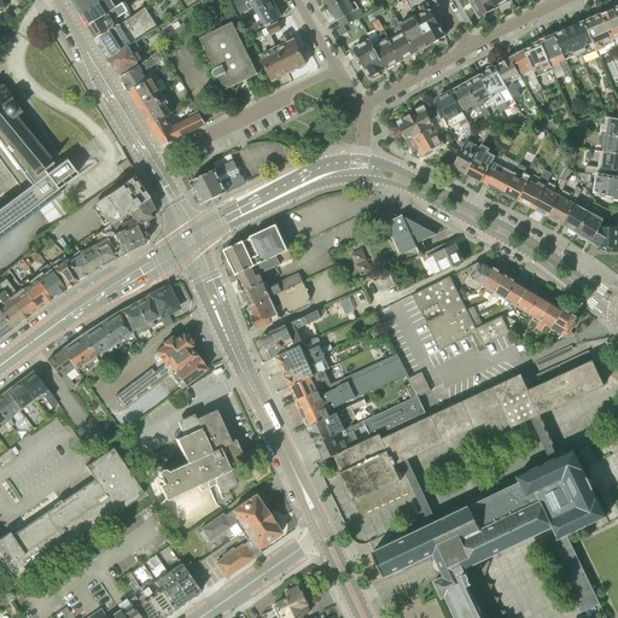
[(73,0),(82,15),(104,1),(105,0),(73,0)]
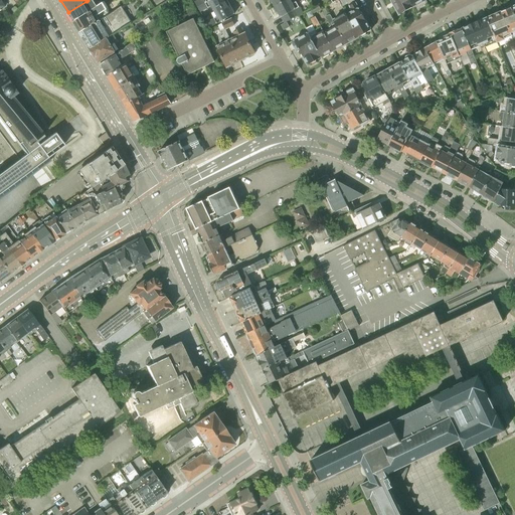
[(102,3),(99,0),(88,0),(87,1),(68,12),(73,21),(102,3)]
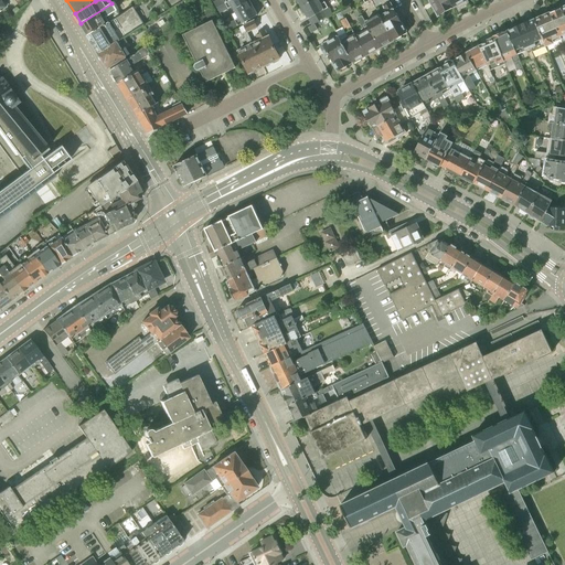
[(200,0),(195,0),(190,4),(194,11),(203,6),(200,0)]
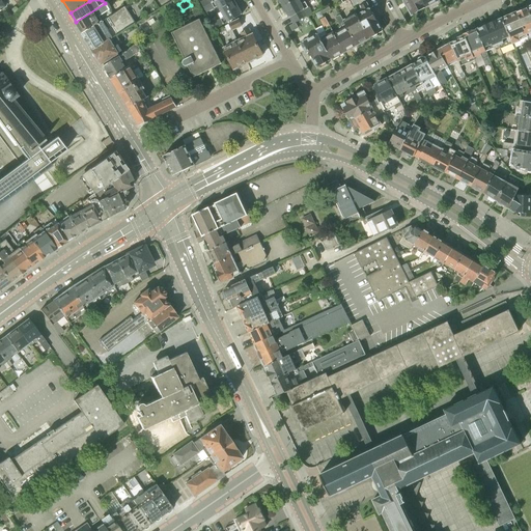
[(218,0),(204,8),(206,14),(218,7),(221,12),(238,3),(235,0),(218,0)]
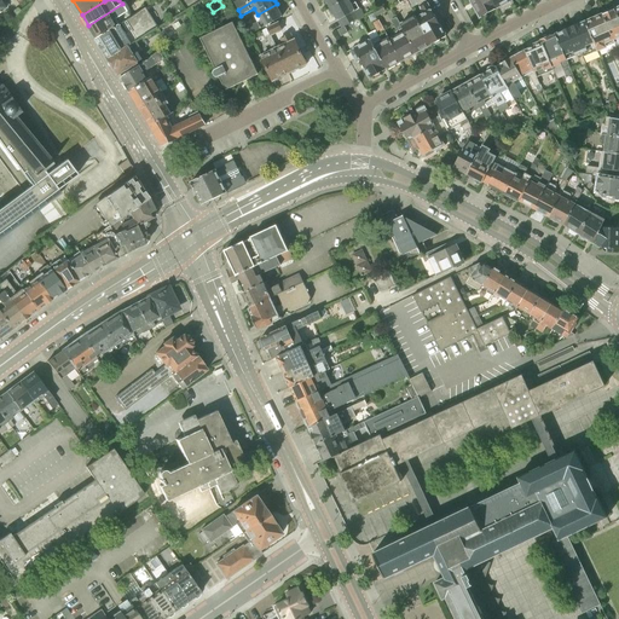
[(353,0),(346,0),(330,9),(329,10),(333,15),(334,16),(337,21),(339,22),(342,28),(363,17),(353,0)]
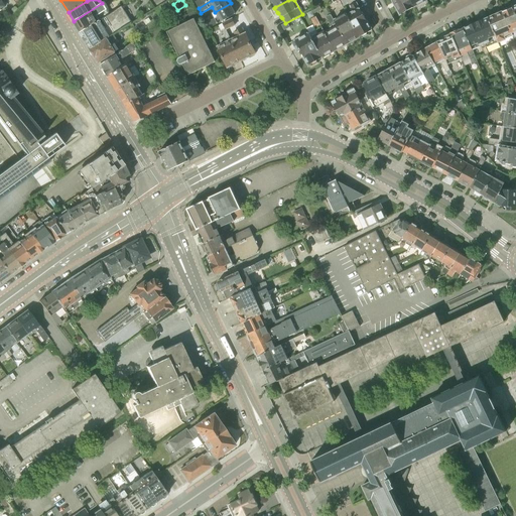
[(415,6),(411,0),(391,0),(400,15),(402,14),(403,14),(406,12),(406,11),(415,6)]
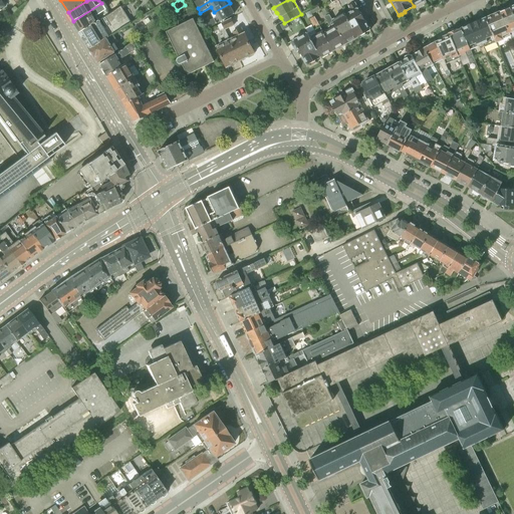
[(346,15),(357,36),(359,36),(360,38),(366,34),(365,32),(370,30),(355,2),(348,6),(351,12),(346,15)]
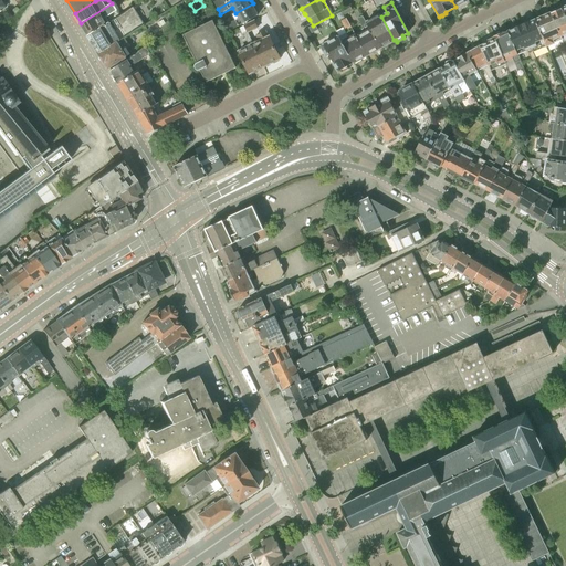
[(88,37),(119,17),(112,3),(81,23),(88,37)]
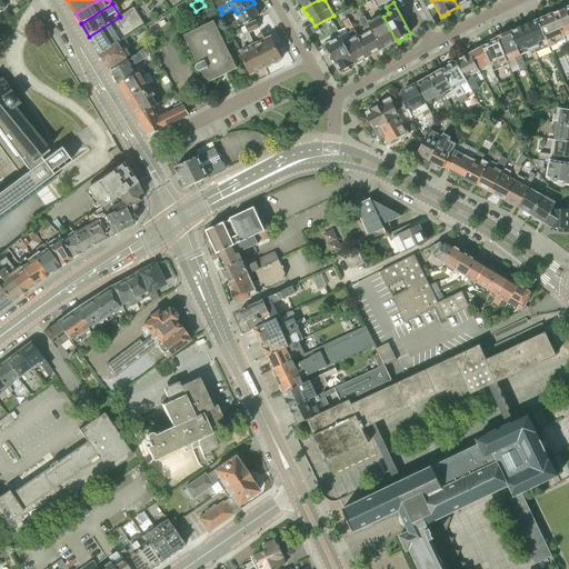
[(255,3),(237,13),(240,19),(228,26),(231,31),(259,16),(257,11),(258,9),(255,3)]
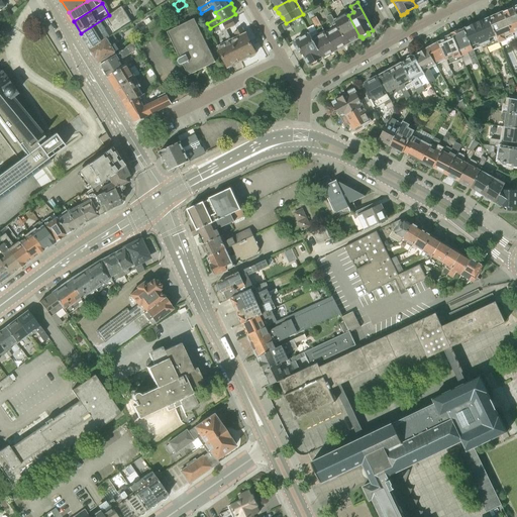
[(315,13),(322,9),(319,4),(312,8),(315,13)]
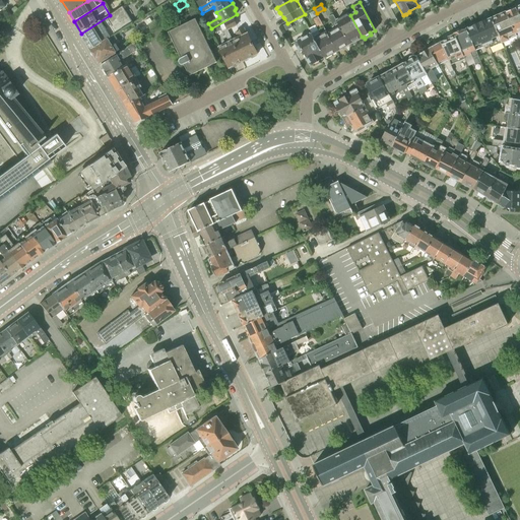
[(506,12),(516,37),(519,35),(519,5),(515,8),(513,7),(508,9),(507,11),(506,12)]
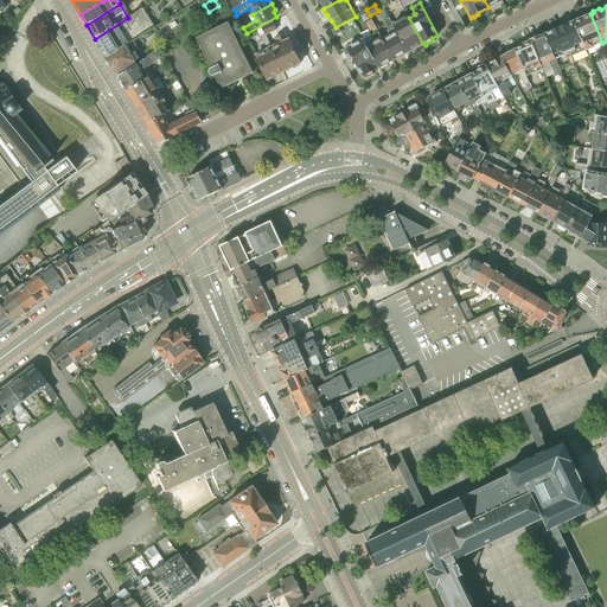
[(144,10),(128,18),(95,39),(107,57),(134,40),(154,27),(144,10)]
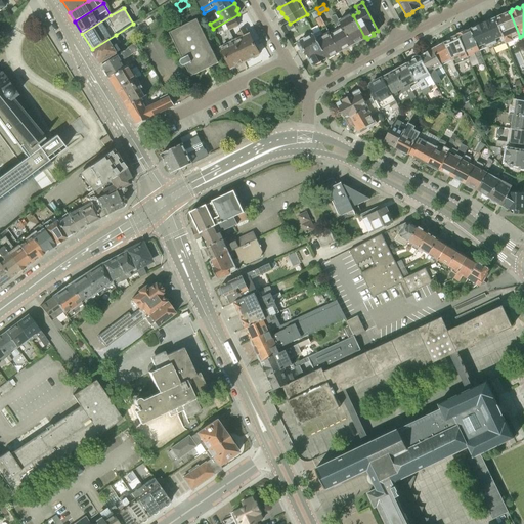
[(197,8),(189,11),(193,18),(201,15),(197,8)]
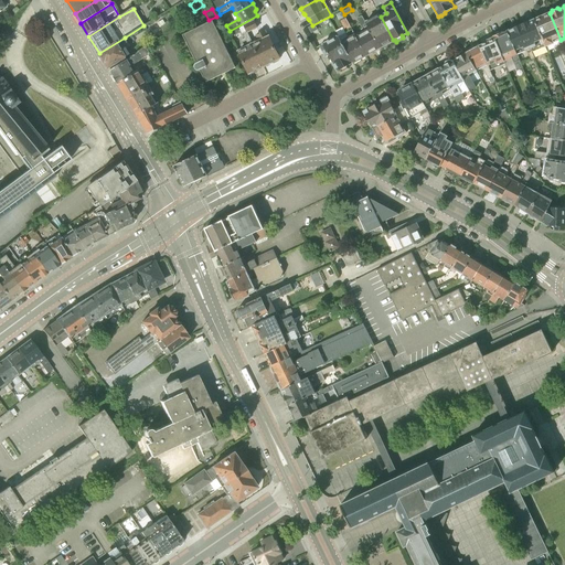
[(533,20),(545,46),(545,48),(554,44),(554,43),(561,40),(550,13),(533,20)]
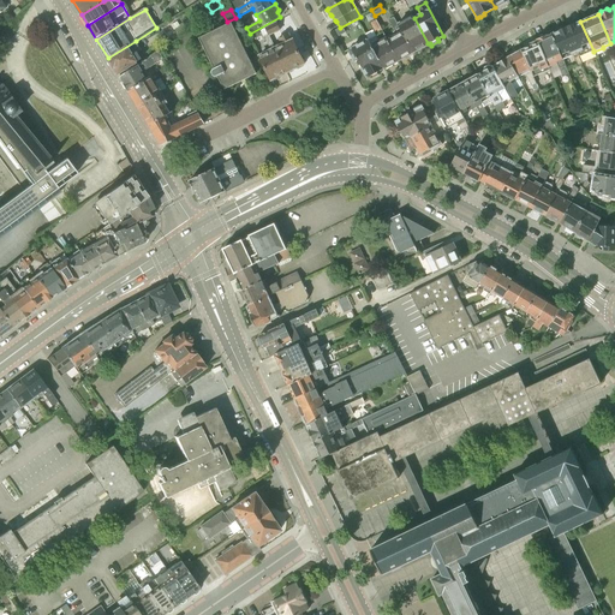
[(400,29),(413,52),(428,43),(415,18),(413,16),(399,24),(400,25),(399,27),(400,29)]
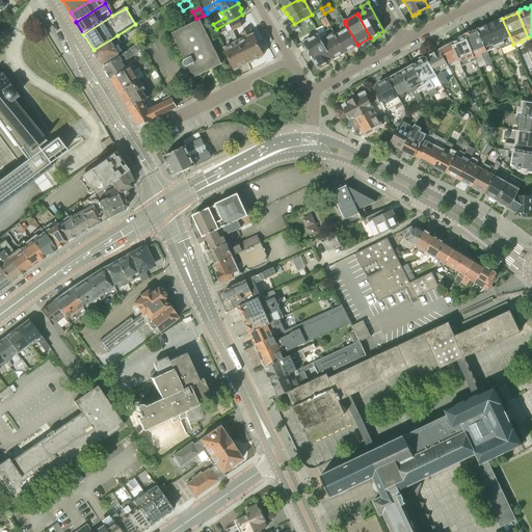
[(198,19),(171,32),(185,58),(185,59),(184,59),(183,60),(183,61),(183,62),(183,63),(183,64),(184,65),(185,65),(186,67),(187,67),(188,65),(194,77),(222,63),(198,19)]
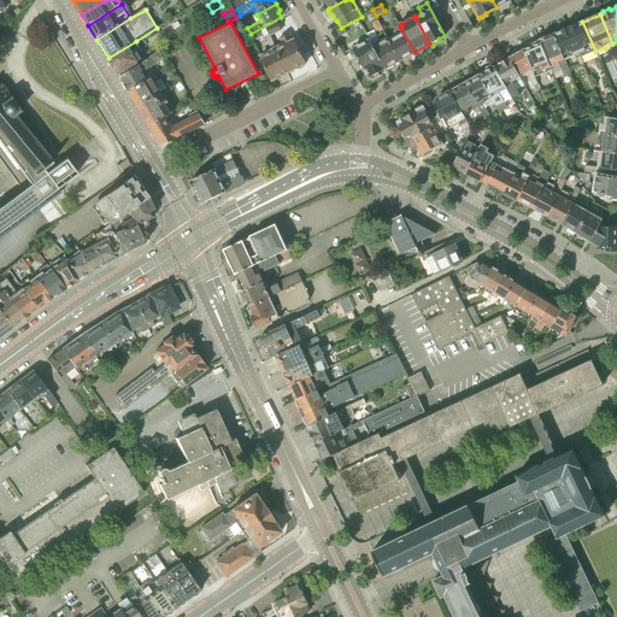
[(268,28),(271,35),(281,30),(277,22),(268,28)]
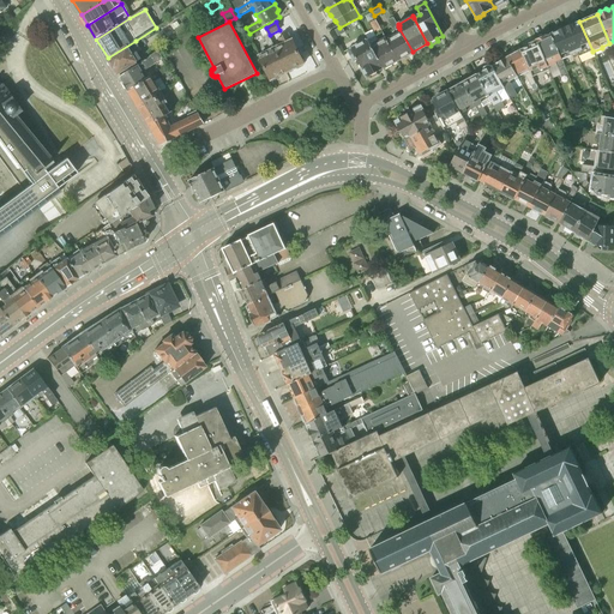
[(368,41),(384,68),(398,60),(387,41),(375,22),(371,24),(377,36),(368,41)]
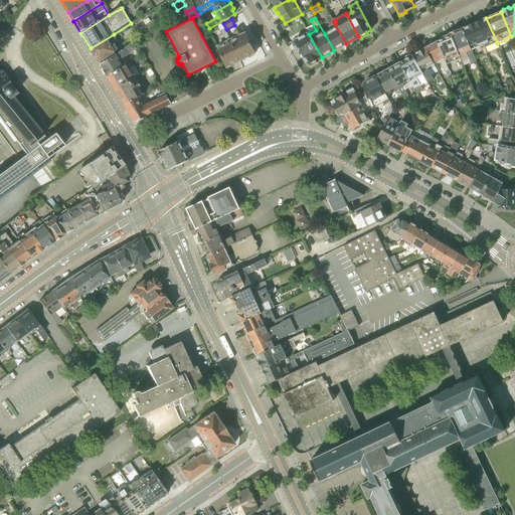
[(475,22),(485,47),(497,42),(486,18),(475,22)]
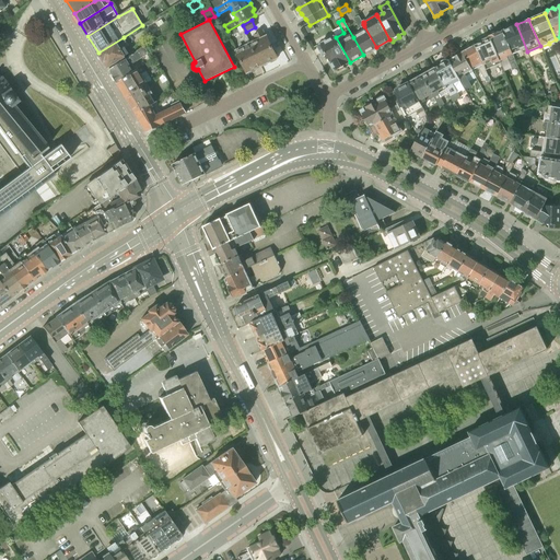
[(502,31),(513,55),(523,50),(526,59),(529,58),(527,51),(516,24),(502,31)]
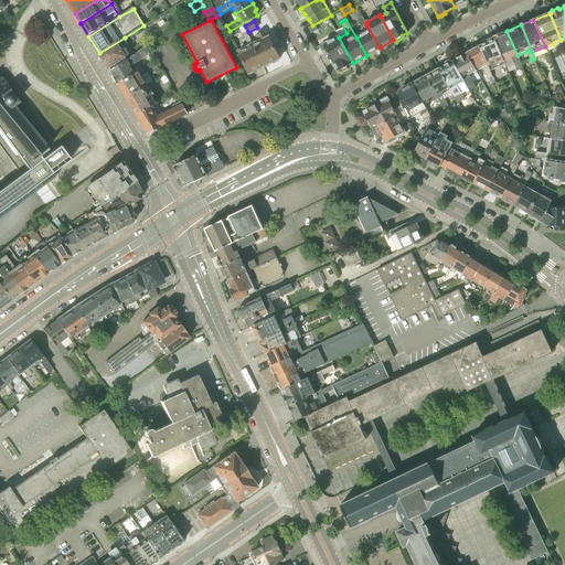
[(253,41),(248,32),(245,25),(243,25),(244,27),(241,28),(248,43),(237,49),(249,73),(252,72),(254,73),(257,72),(258,68),(264,66),(253,41)]
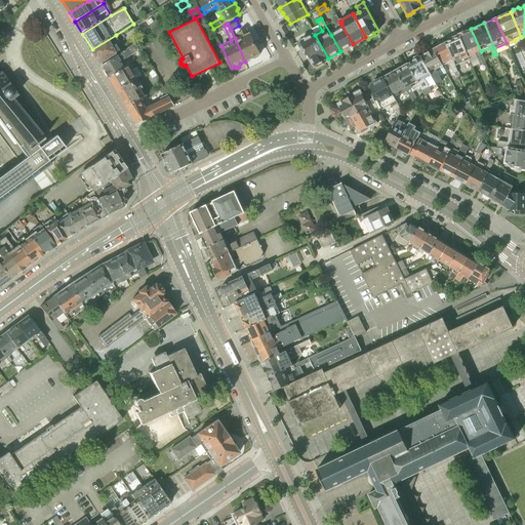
[(353,44),(341,25),(336,28),(335,28),(337,32),(331,35),(340,51),(353,44)]
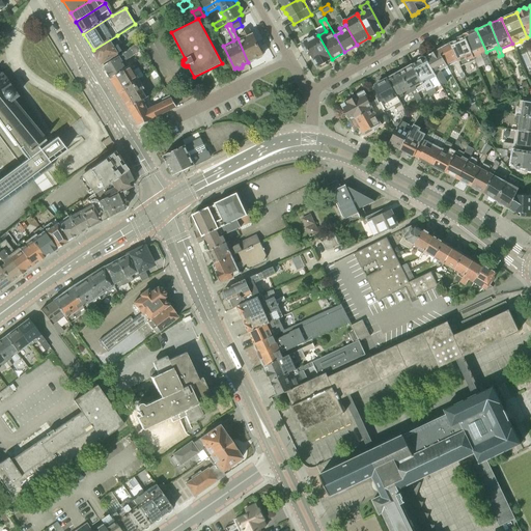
[(238,38),(248,62),(256,58),(257,59),(261,58),(261,55),(262,55),(253,34),(252,34),(249,29),(241,33),(242,36),(238,38)]
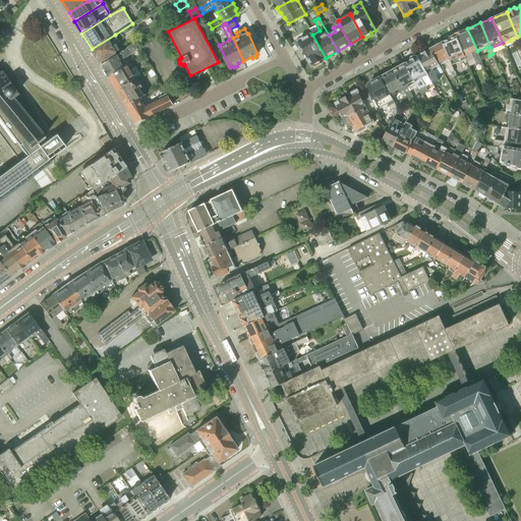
[(455,34),(456,35),(465,58),(472,55),(477,65),(482,63),(477,51),(467,29),(455,34)]
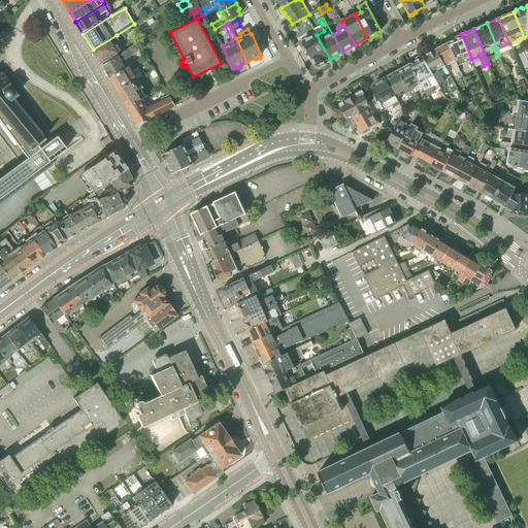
[(122,43),(117,35),(93,50),(98,59),(99,58),(101,63),(122,51),(119,45),(122,43)]
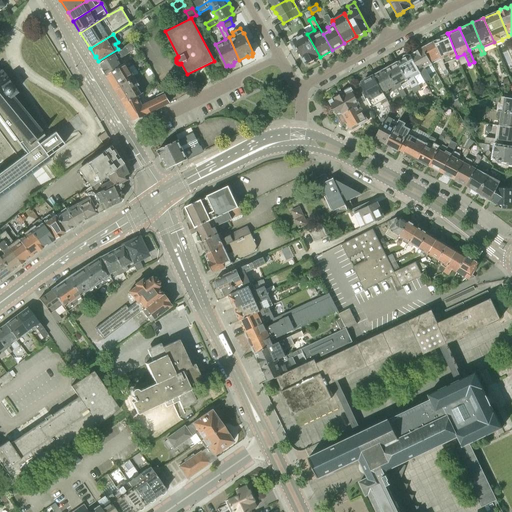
[(320,57),(307,34),(290,43),(295,51),(298,50),(306,65),(309,63),(309,65),(315,61),(314,60),(320,57)]
